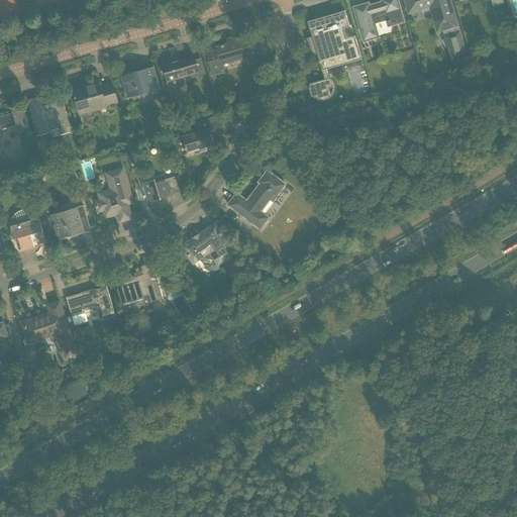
[(354,8),(355,10),(365,40),(379,36),(375,23),(385,20),(387,26),(403,21),(396,0),(382,0),(383,2),(369,6),(368,4),(354,8)]
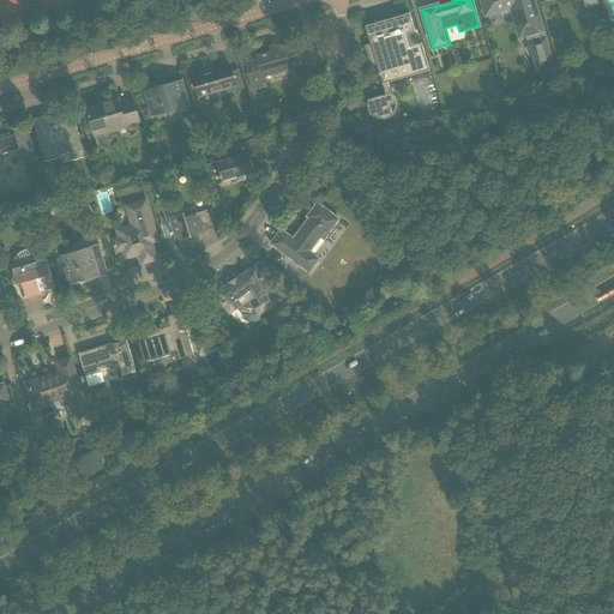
[(540,65),(541,68),(553,65),(533,0),(481,0),(486,16),(500,11),(501,13),(503,14),(512,12),(518,35),(522,36),(531,34),(533,40),(530,46),(535,62),(540,65)]
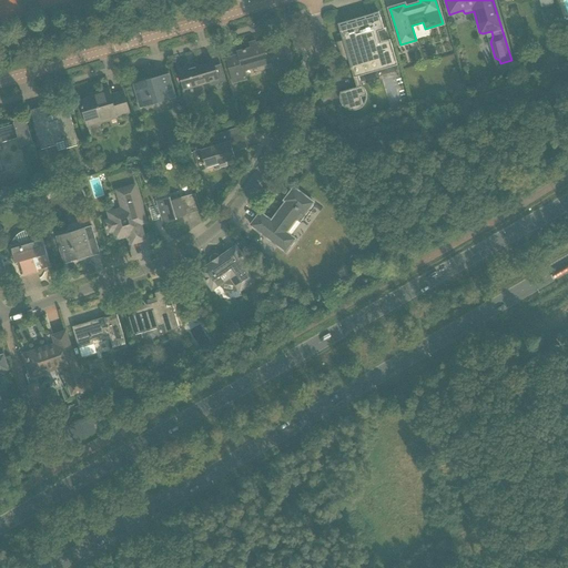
[(343,40),(336,42),(342,62),(348,60),(357,88),(341,92),(340,94),(340,98),(340,100),(341,102),(342,104),(343,107),(345,108),(347,109),(350,110),(352,110),(354,110),(356,110),(358,109),(361,108),(363,107),(361,98),(367,95),(366,93),(365,90),(364,89),(363,87),(361,85),(357,73),(354,62),(376,56),(377,60),(377,61),(378,61),(379,62),(381,62),(382,62),(383,62),(384,62),(385,62),(386,62),(387,62),(388,62),(389,62),(391,62),(392,62),(396,61),(389,38),(382,40),(379,41),(377,30),(382,28),(383,28),(382,21),(379,14),(340,27),(338,27),(343,40)]
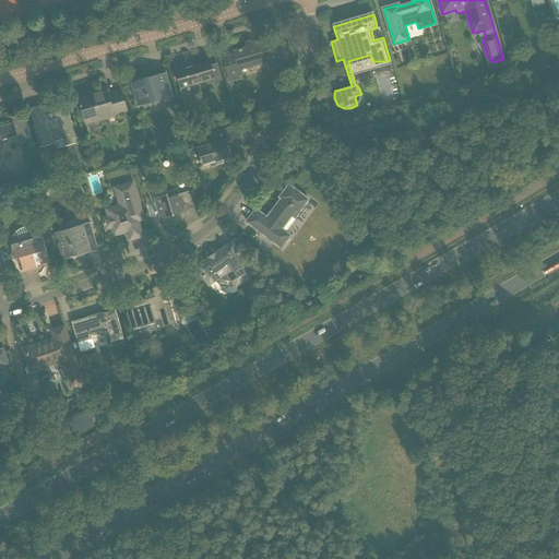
[(223,58),(229,82),(241,79),(239,70),(272,60),(274,67),(285,64),(277,36),(247,45),(247,48),(234,51),(235,55),(223,58)]
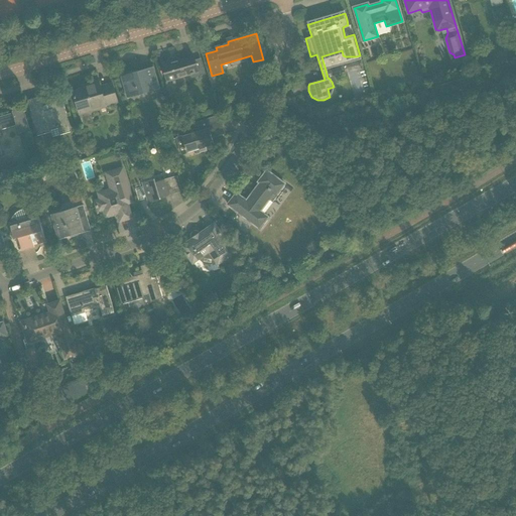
[(161,63),(164,74),(166,82),(194,74),(195,78),(205,75),(203,71),(199,73),(194,56),(171,62),(171,61),(161,63)]
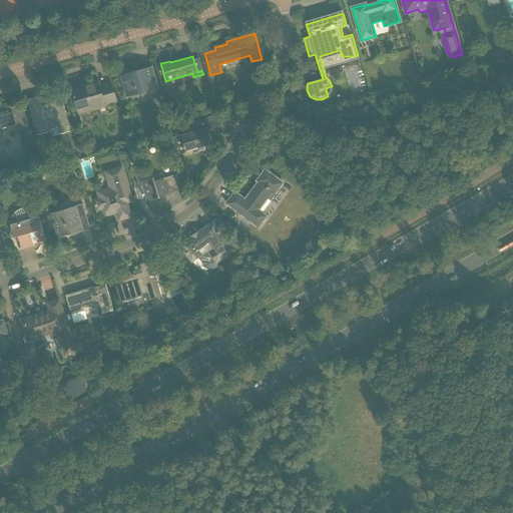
[(120,76),(122,85),(126,98),(138,94),(137,92),(146,89),(147,92),(158,88),(152,66),(120,76)]
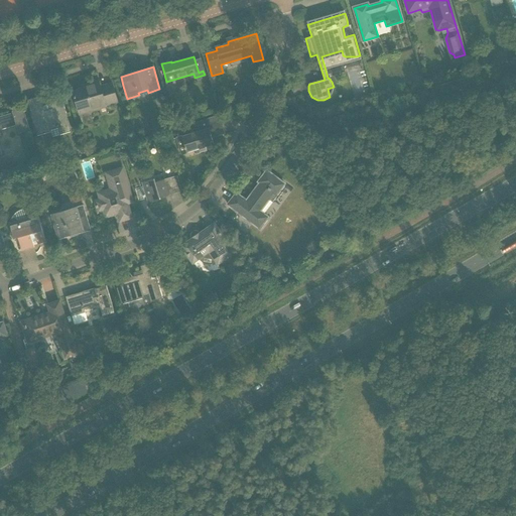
[(81,90),(73,92),(75,102),(79,115),(106,107),(106,106),(117,102),(115,93),(112,84),(101,87),(99,81),(90,84),(82,86),(83,89),(81,90)]
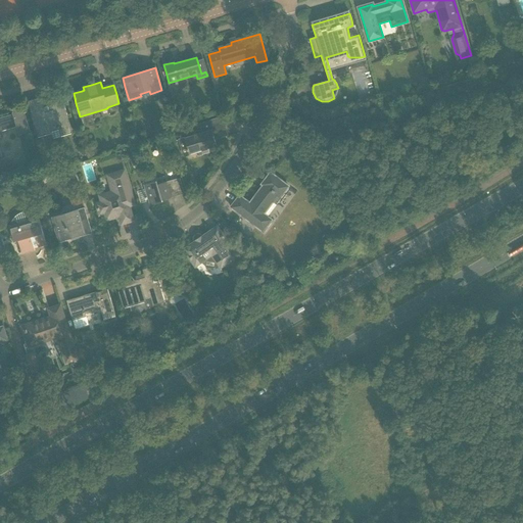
[(28,101),(31,111),(38,138),(52,134),(51,131),(58,129),(60,137),(73,133),(62,100),(51,104),(52,109),(45,111),(41,97),(28,101)]
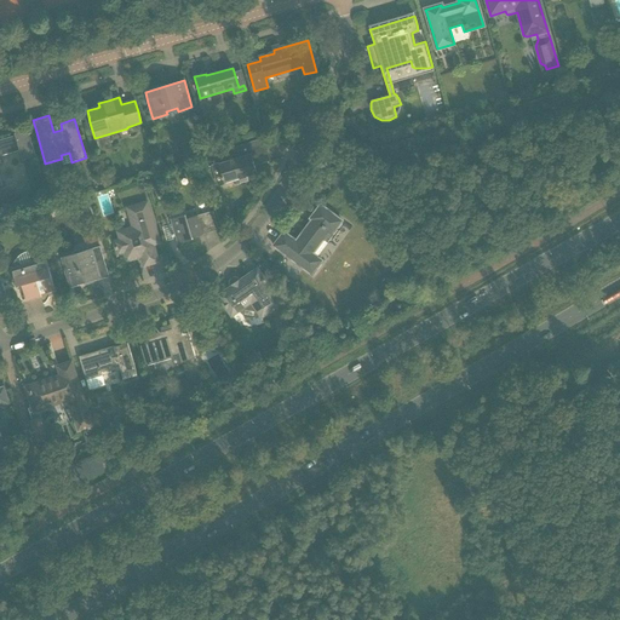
[(35,156),(32,141),(28,130),(15,133),(16,136),(0,139),(0,185),(3,185),(0,177),(0,153),(0,154),(1,156),(19,150),(23,160),(35,156)]
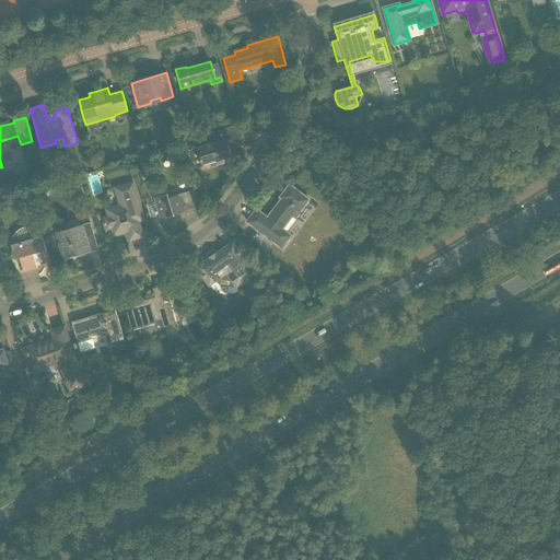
[(208,144),(197,148),(197,149),(200,160),(199,160),(200,162),(201,162),(202,165),(202,166),(222,160),(223,160),(232,156),(230,150),(232,149),(231,146),(241,143),(236,127),(236,126),(230,128),(205,136),(206,136),(208,144)]
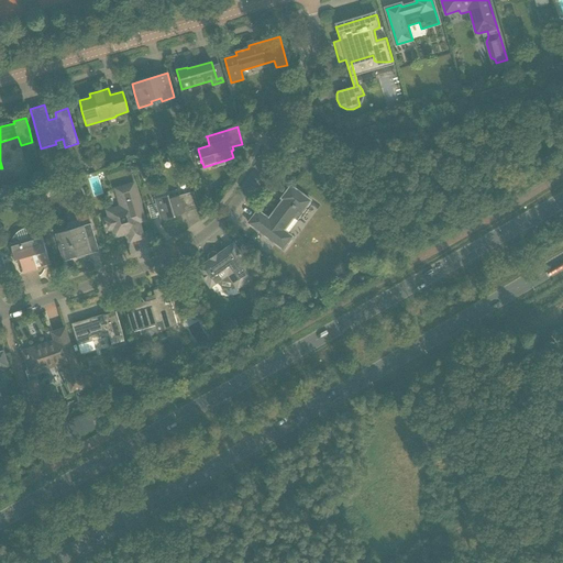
[(130,163),(123,165),(127,176),(133,174),(130,163)]
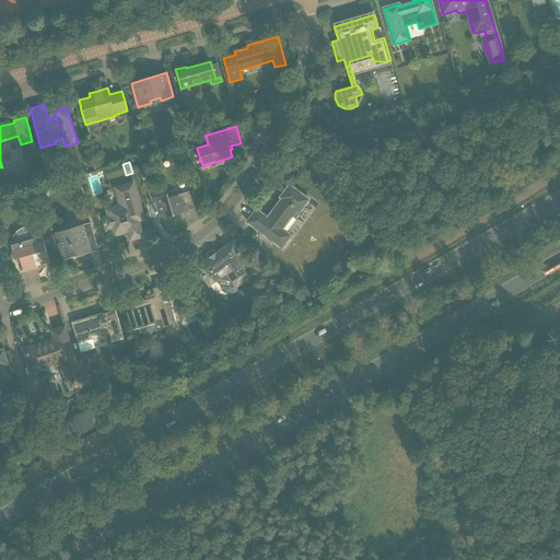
[(103,219),(103,221),(106,231),(112,230),(114,236),(124,233),(123,232),(127,230),(130,241),(143,236),(138,221),(144,220),(132,183),(114,188),(117,197),(119,206),(106,210),(108,217),(103,219)]
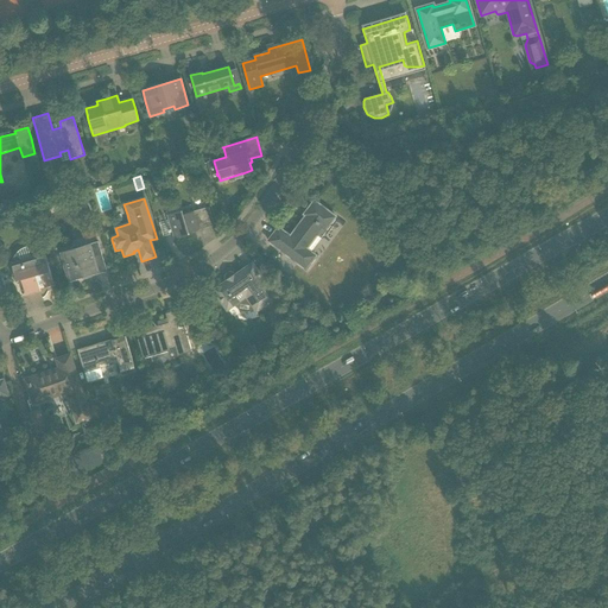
[(335,217),(324,208),(315,201),(312,204),(310,204),(306,209),(306,211),(304,215),(306,216),(301,223),(299,223),(299,225),(301,225),(297,228),(296,228),(296,229),(290,236),(278,228),(268,241),(305,270),(316,255),(306,249),(318,234),(321,236),(325,230),(335,217)]
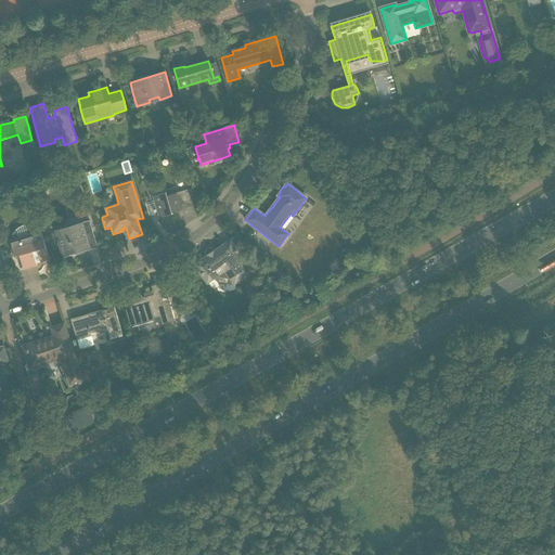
[(159,194),(152,196),(156,209),(154,210),(154,213),(156,211),(158,218),(172,215),(171,209),(176,208),(177,210),(195,205),(191,190),(181,192),(167,196),(166,192),(159,194)]
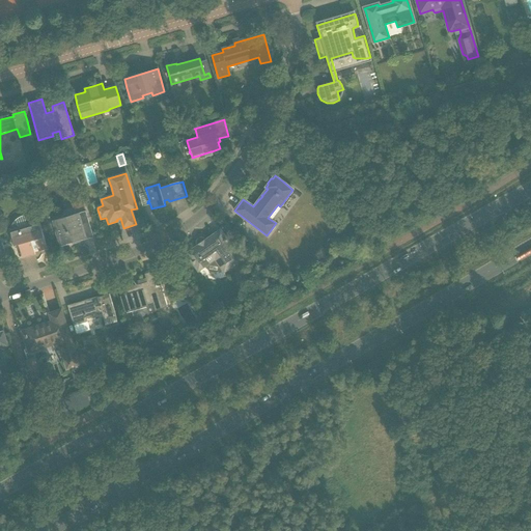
[(56,236),(56,238),(57,239),(60,247),(66,245),(66,244),(81,240),(82,241),(93,238),(85,211),(52,221),(55,230),(55,232),(55,233),(55,234),(56,236)]
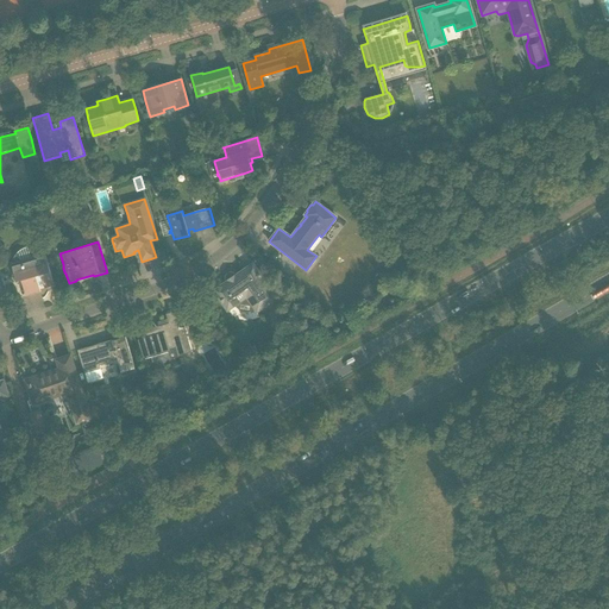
[(12,262),(11,263),(16,282),(22,281),(26,296),(41,293),(38,286),(43,284),(44,289),(54,286),(44,252),(31,257),(20,259),(16,256),(14,257),(13,258),(13,261),(12,262)]
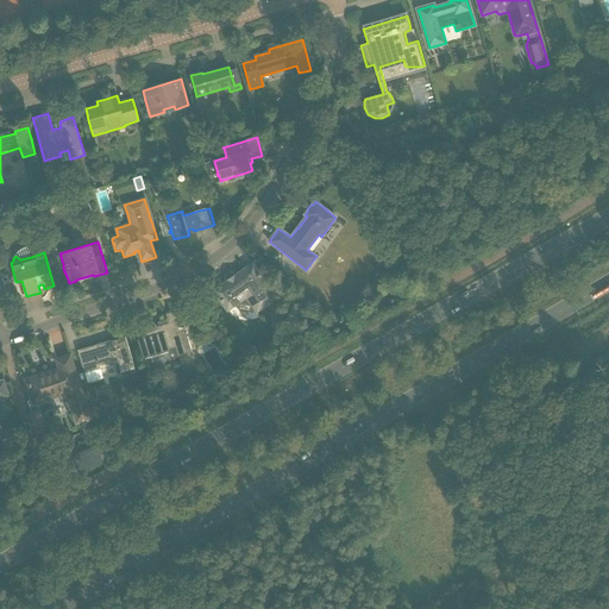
[(213,290),(218,297),(215,299),(215,301),(217,303),(218,305),(220,306),(223,305),(227,312),(246,299),(257,313),(277,299),(253,263),(234,276),(233,275),(231,274),(227,277),(226,278),(227,281),(213,290)]
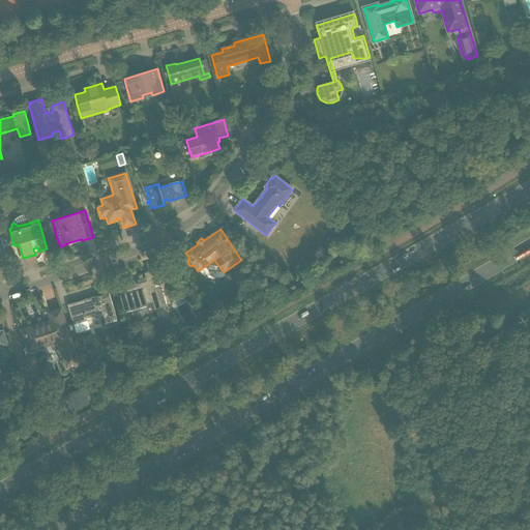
[(125,287),(125,288),(128,295),(122,297),(126,311),(153,302),(155,310),(167,306),(156,270),(144,273),(147,282),(134,285),(133,284),(131,283),(130,283),(129,283),(128,283),(127,283),(127,284),(126,284),(126,285),(125,285),(125,286),(125,287)]
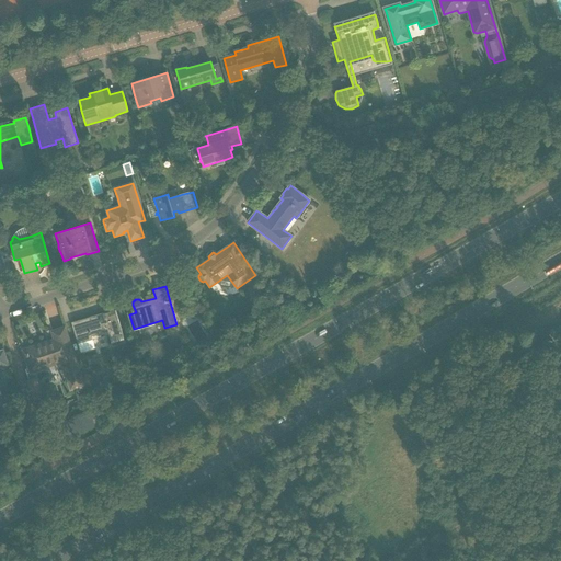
[(71,322),(78,344),(80,353),(95,348),(91,336),(100,334),(101,338),(109,335),(112,343),(124,340),(116,312),(115,312),(115,313),(104,316),(103,313),(89,318),(90,321),(87,322),(87,320),(86,320),(84,319),(83,319),(82,320),(80,320),(71,322)]
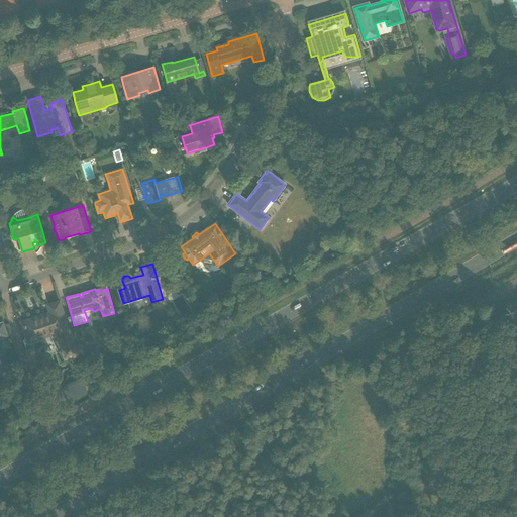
[(58,333),(66,358),(77,354),(60,302),(47,306),(50,313),(21,323),(28,343),(58,333)]
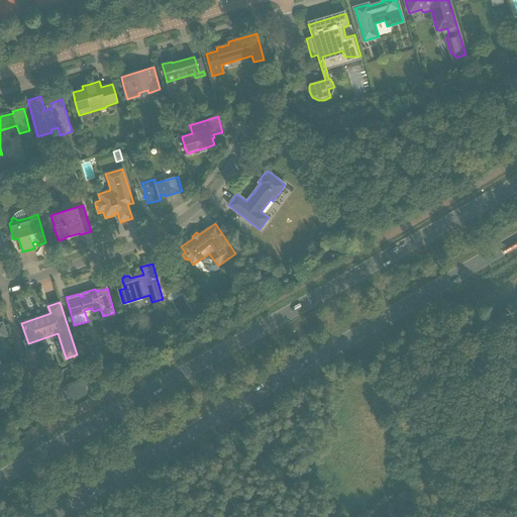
[(26,351),(32,369),(32,370),(39,368),(33,349),(26,351)]
